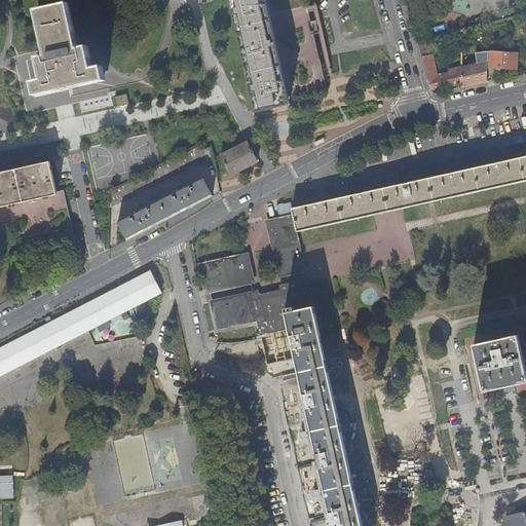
[(234,0),(258,104),(286,97),(286,95),(264,0),(234,0)]
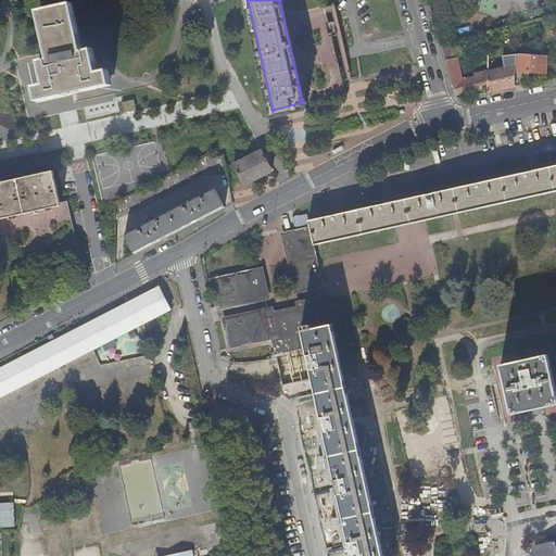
[(279,0),(302,100),(344,90),(332,35),(337,34),(333,20),(329,21),(327,11),(324,0),(279,0)]
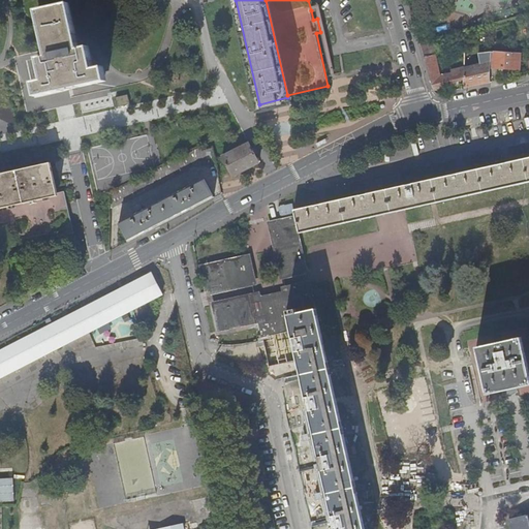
[(90,48),(80,50),(69,4),(37,10),(47,56),(38,58),(42,81),(33,82),(37,98),(106,82),(104,68),(95,69),(90,48)]
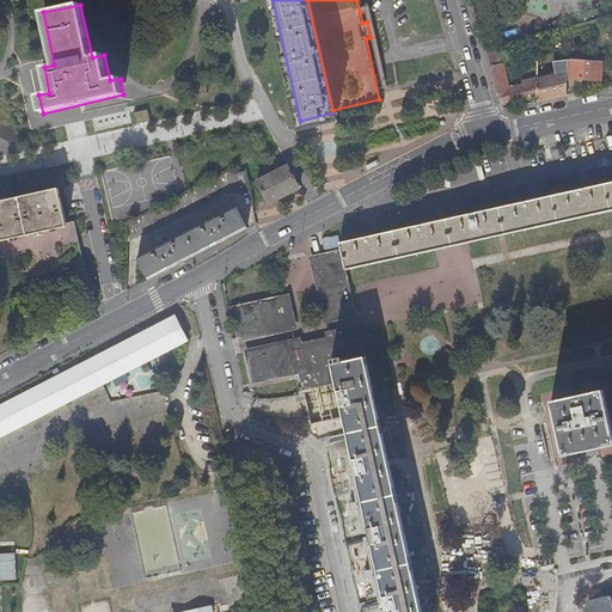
[(503,63),(501,47),(485,49),(502,105),(537,97),(538,83),(533,81),(522,83),(524,86),(509,90),(506,80),(509,79),(508,74),(505,74),(502,65),(503,63)]
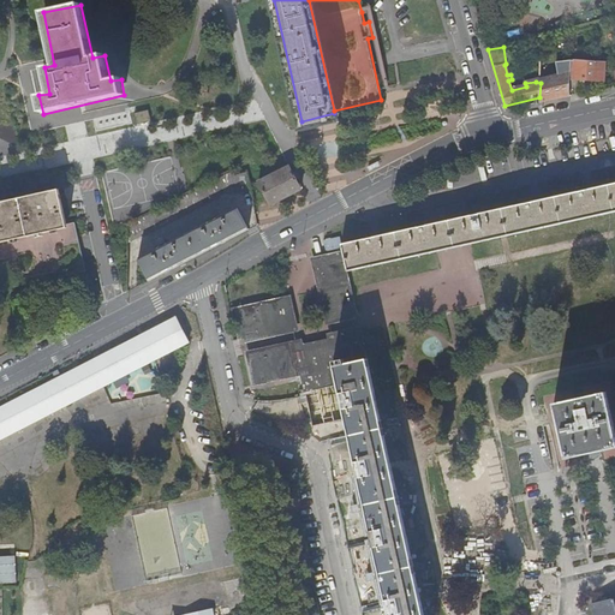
[(583,79),(602,82),(603,63),(590,61),(591,51),(573,49),(572,59),(569,89),(571,95),(581,93),(583,79)]
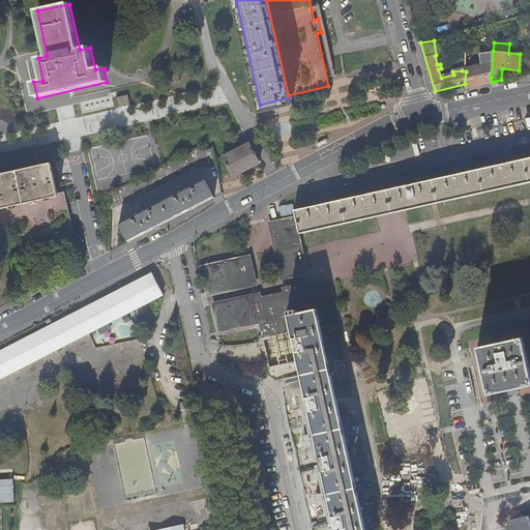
[(483,63),(466,68),(466,71),(465,84),(465,88),(477,85),(492,82),(491,77),(493,51),(483,53),(483,63)]
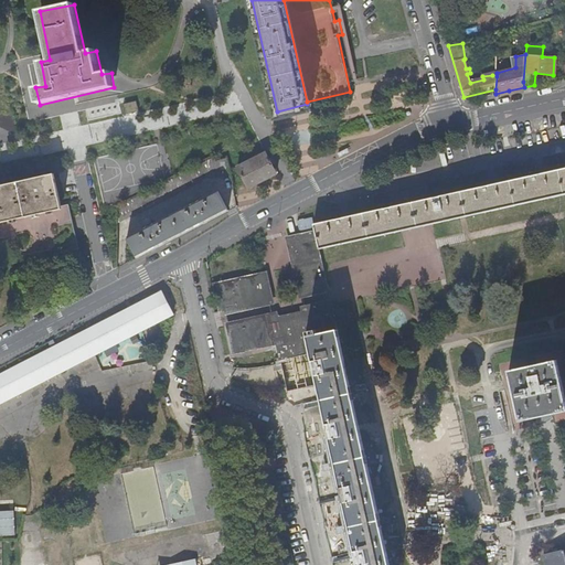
[(248,189),(277,173),(266,152),(260,156),(259,153),(252,157),(253,160),(238,168),(248,189)]
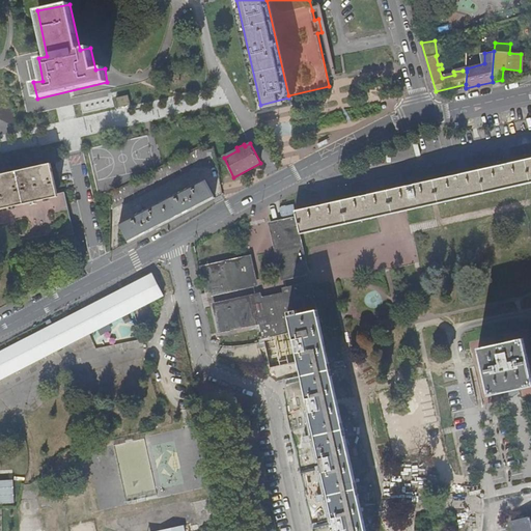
[(197,165),(217,165),(214,146),(206,149),(204,144),(112,193),(112,208),(197,165)]
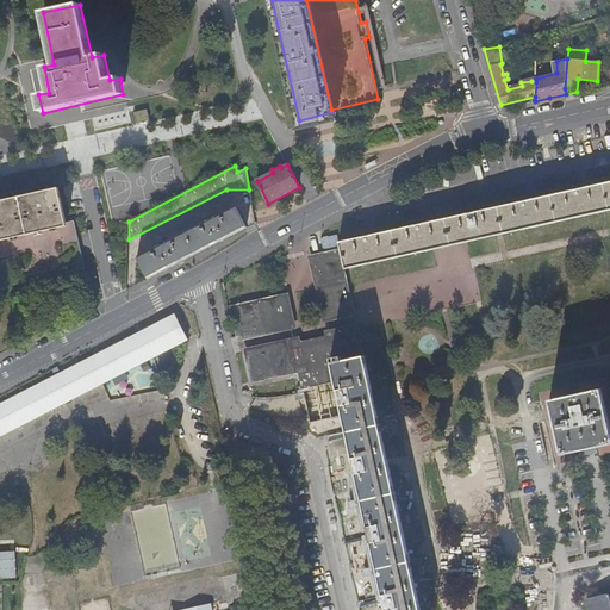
[(609,181),(338,242),(344,268),(609,210),(609,181)]
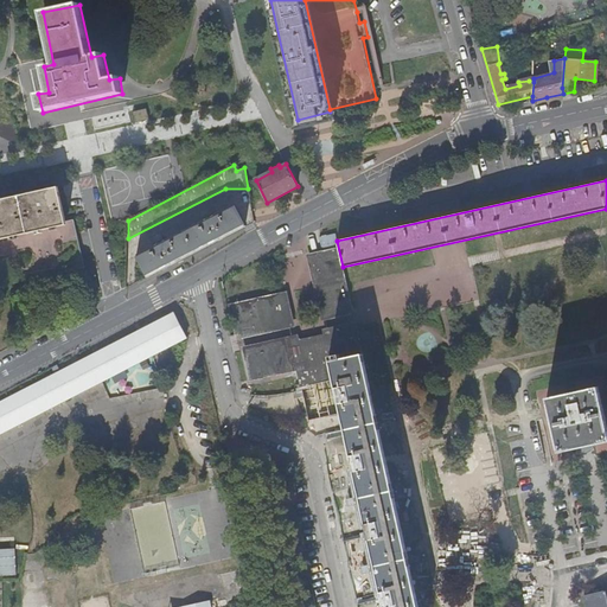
[(0,238),(58,225),(51,190),(0,200),(0,238)]
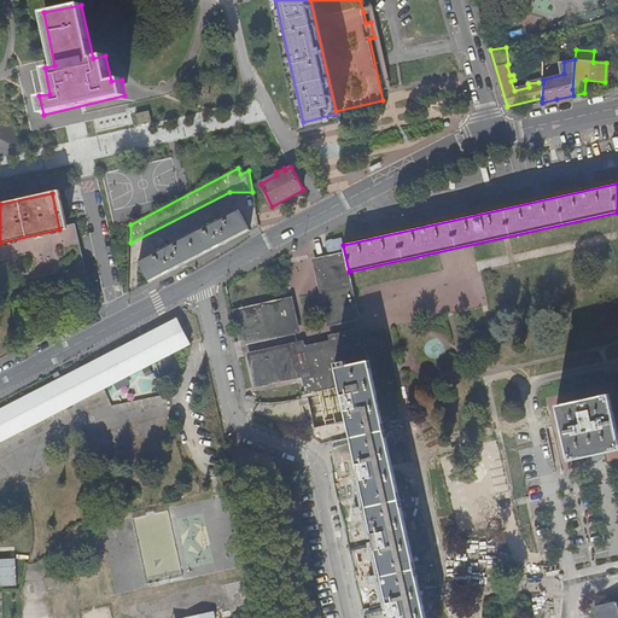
[(139,261),(150,283),(197,258),(250,231),(239,209),(219,220),(217,217),(209,222),(210,225),(169,245),(168,243),(158,248),(159,250),(139,261)]
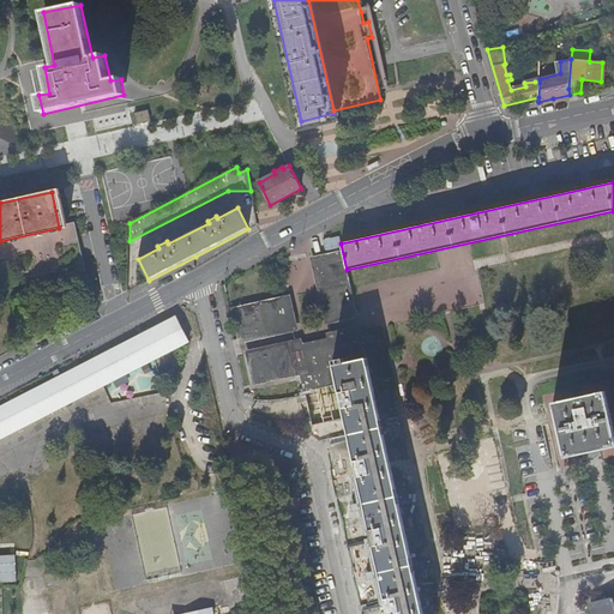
[(0,289),(14,287),(88,271),(83,254),(76,223),(59,228),(0,241),(0,289)]
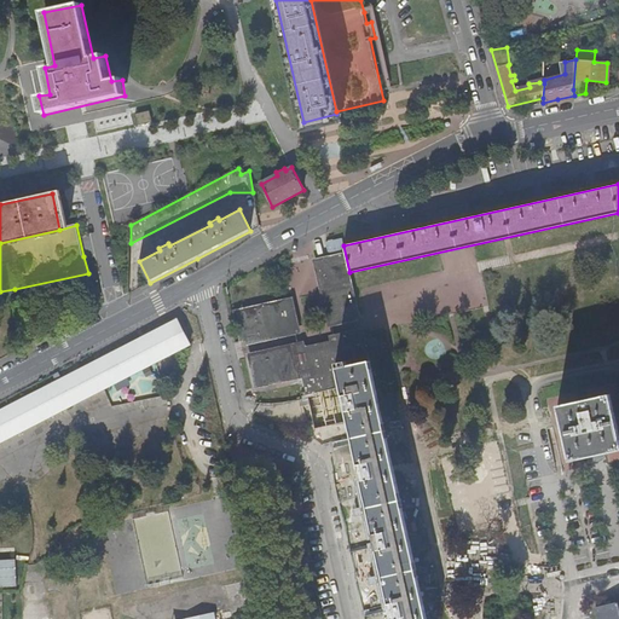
[(317,260),(331,323),(359,316),(350,272),(343,246),(342,238),(328,242),(327,242),(329,258),(317,260)]
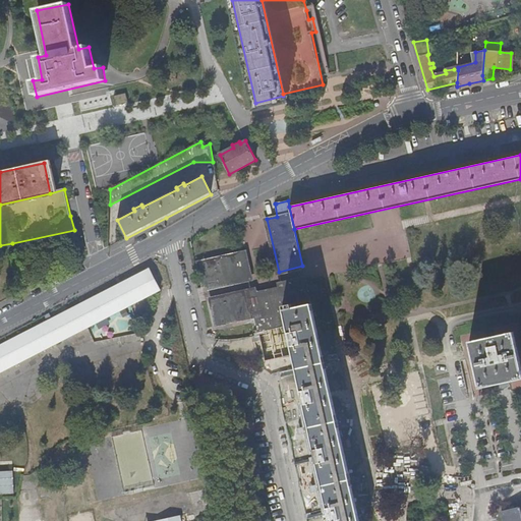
[(249,278),(244,251),(197,262),(204,288),(208,287),(249,278)]
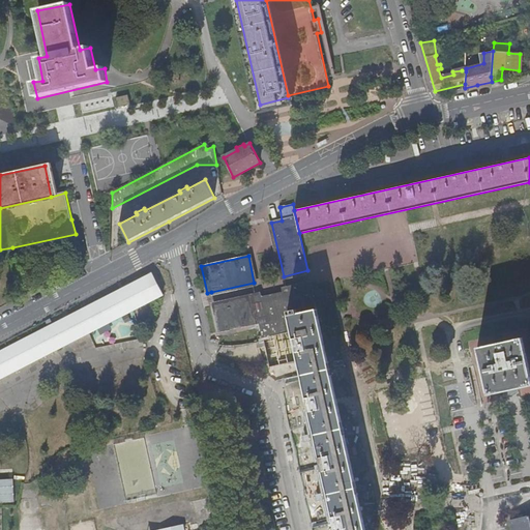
[(0,378),(163,295),(151,274),(0,352),(0,378)]
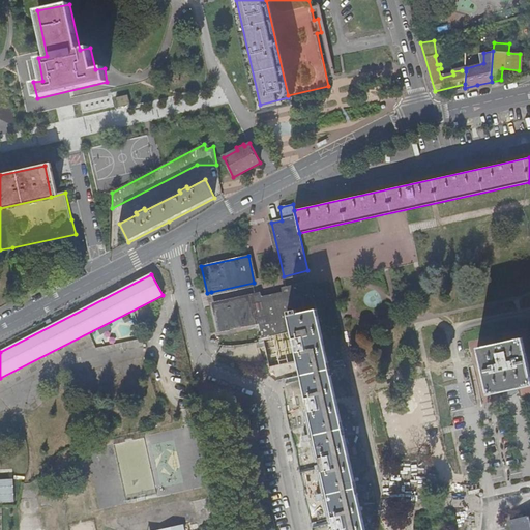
[(311,285),(292,289),(293,293),(284,295),(287,310),(297,307),(298,313),(316,308),(315,300),(311,285)]
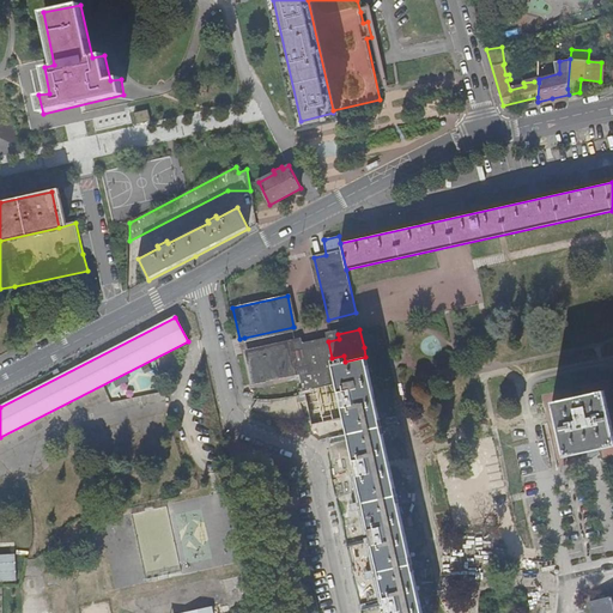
[(338,334),(338,331),(326,334),(327,339),(328,341),(339,339),(338,334)]
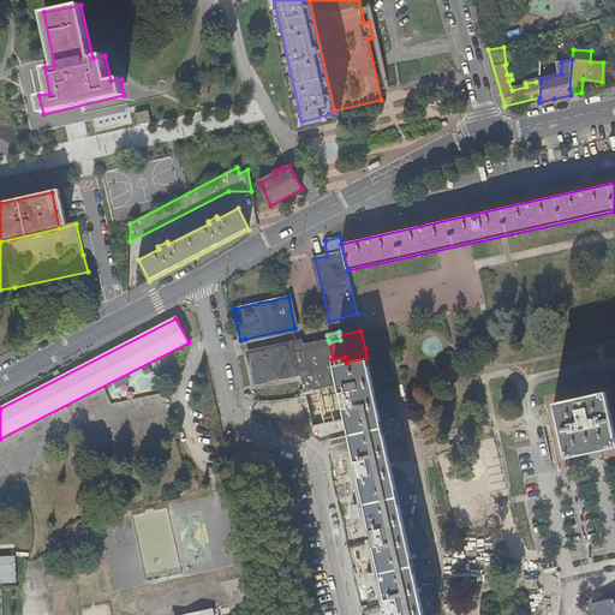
[(287,352),(296,350),(305,348),(304,345),(303,340),(286,344),(286,346),(287,352)]
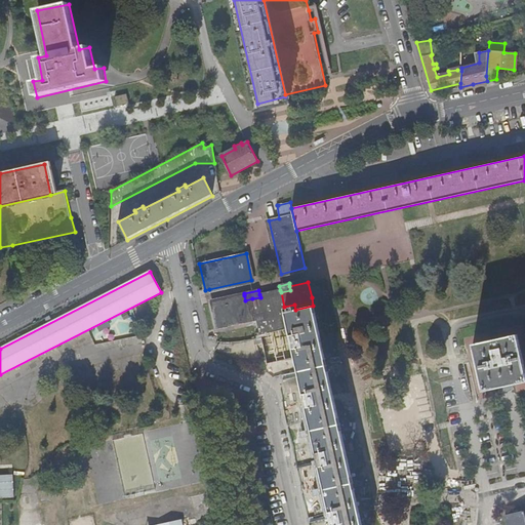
[(287,321),(288,328),(332,524),(361,524),(313,306),(295,310),(294,305),(284,307),(281,292),(260,297),(252,298),(257,322),(267,363),(291,358),(285,329),(283,322),(287,321)]
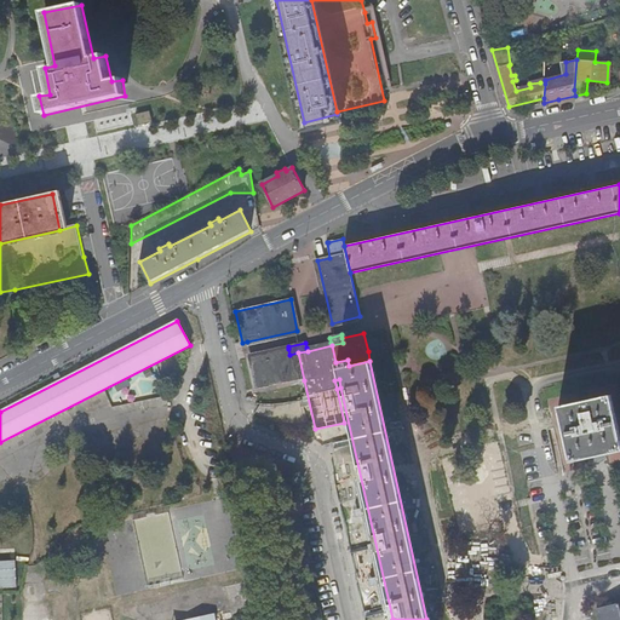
[(251,357),(288,349),(288,346),(250,355),(251,357)]
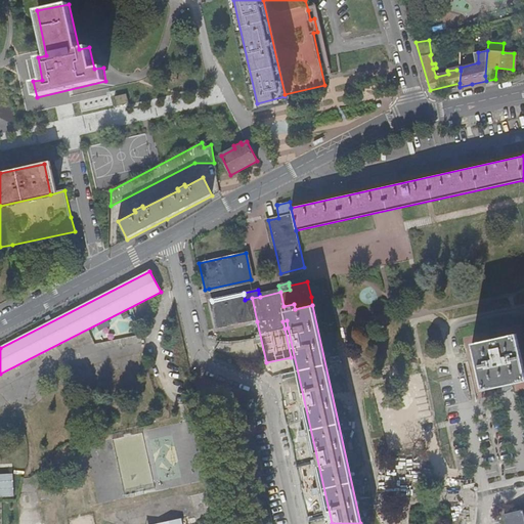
[(244,295),(212,302),(217,328),(250,320),(245,300),(244,295)]
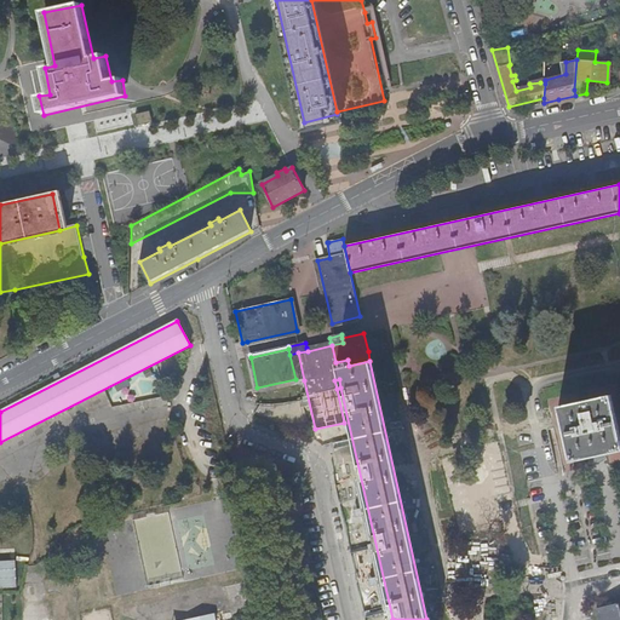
[(304,380),(298,352),(290,355),(296,379),(297,382),(304,380)]
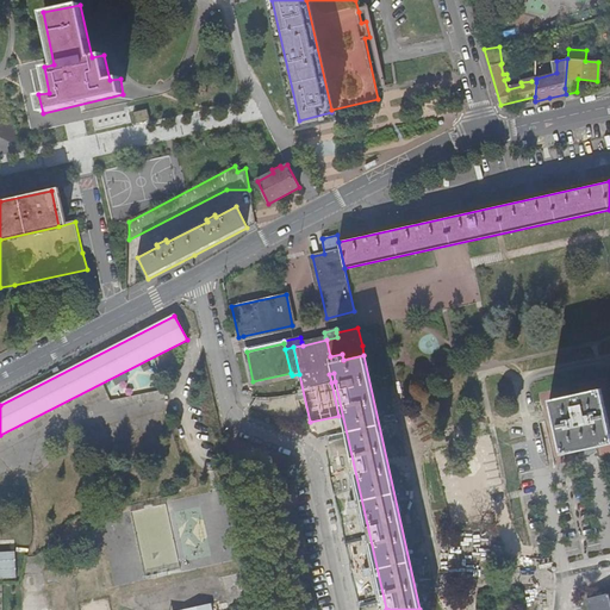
[(153,372),(128,371),(128,380),(138,381),(138,387),(151,387),(153,372)]
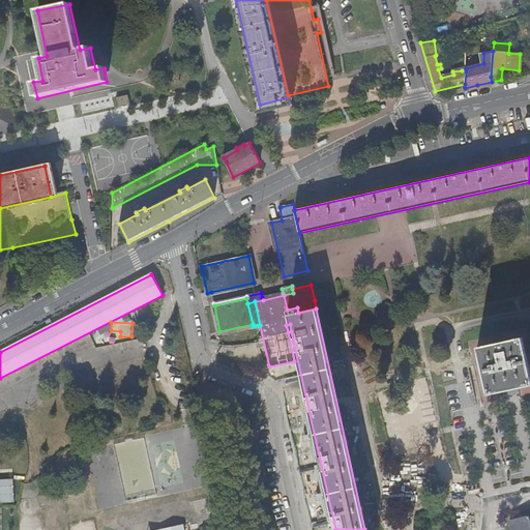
[(253,324),(219,331),(221,333),(254,326),(253,324)]
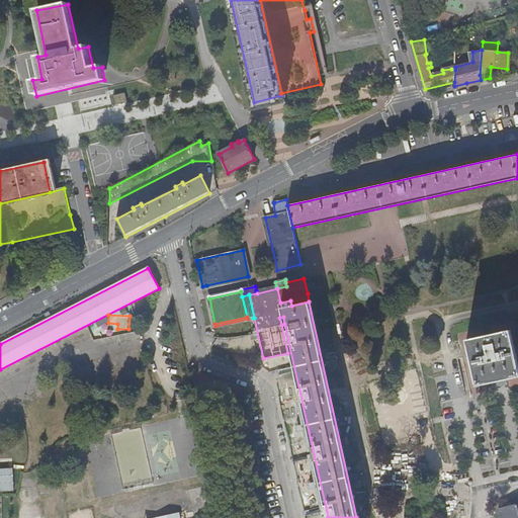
[(484,336),(483,328),(457,334),(470,396),(517,384),(517,329),(516,321),(491,326),(493,334),(484,336)]
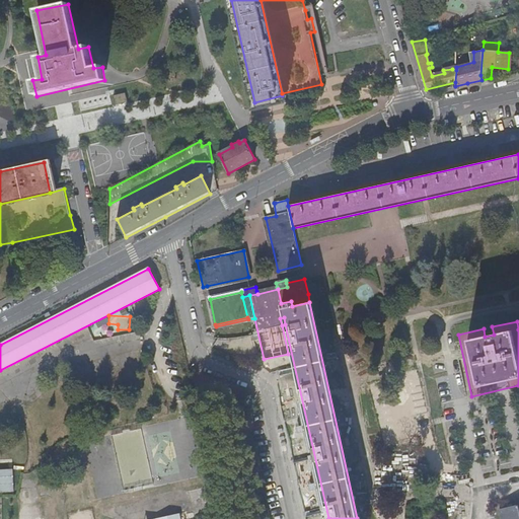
[(0,492),(15,492),(14,468),(0,468),(0,492)]
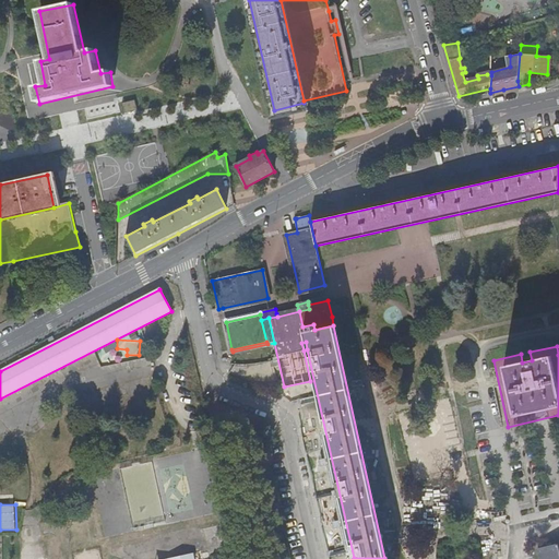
[(558,558),(558,543),(551,545),(538,548),(540,558),(558,558)]
